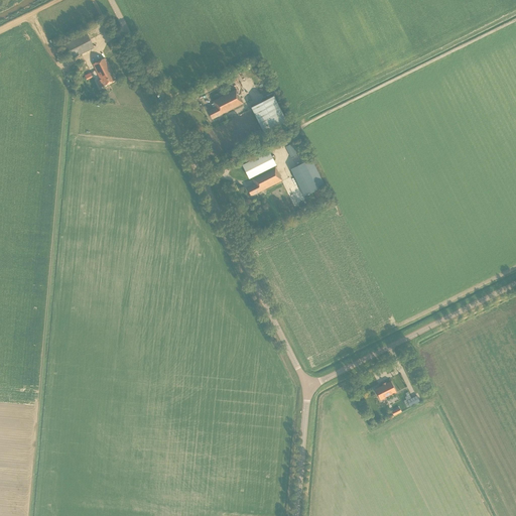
[(71,56),(72,59),(95,47),(87,33),(65,44),(61,46),(61,47),(67,57),(71,56)]
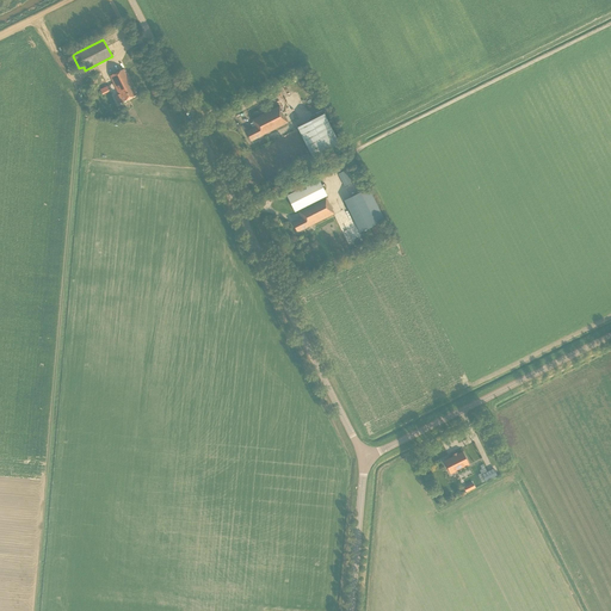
[(123,103),(137,96),(124,69),(110,76),(121,98),(116,99),(118,104),(123,102),(123,103)]
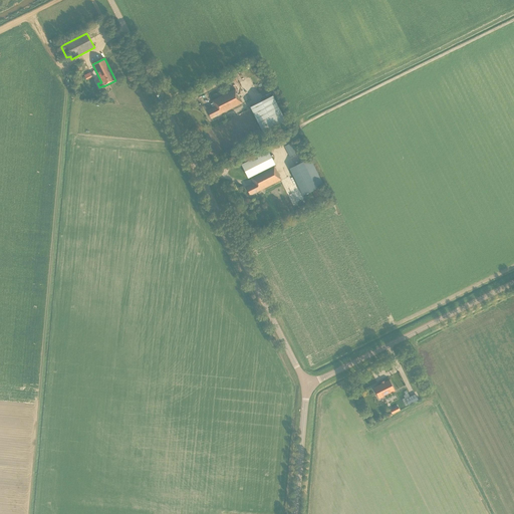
[(207,111),(211,119),(242,103),(235,89),(212,101),(215,107),(207,111)]
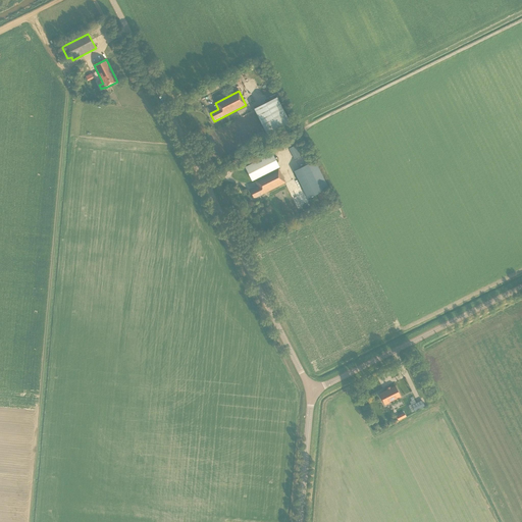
[(206,98),(204,100),(201,96),(196,99),(200,106),(204,104),(203,102),(207,100),(206,98)]
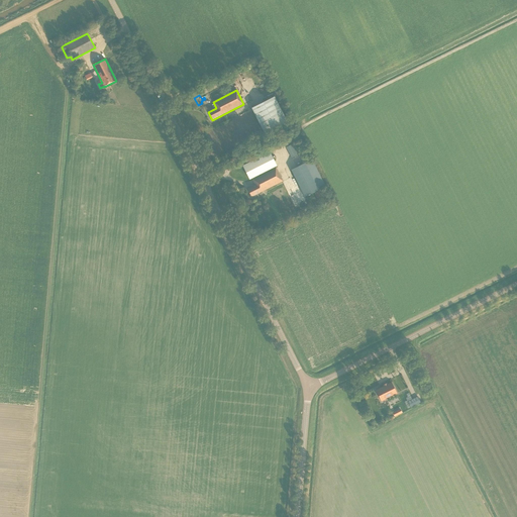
[(251,108),(265,135),(288,124),(275,97),(251,108)]
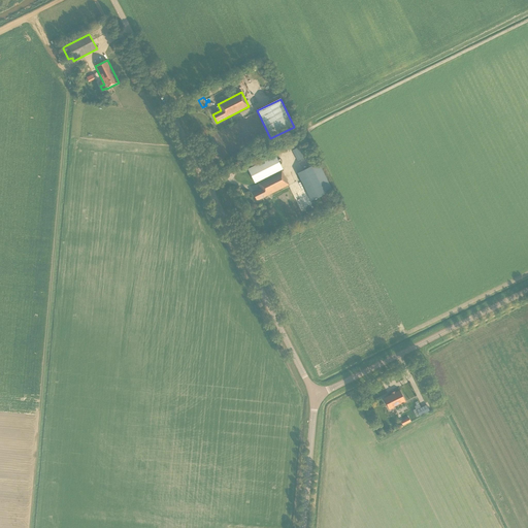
[(311,157),(311,155),(305,143),(292,150),(298,161),(305,158),(305,160),(311,157)]
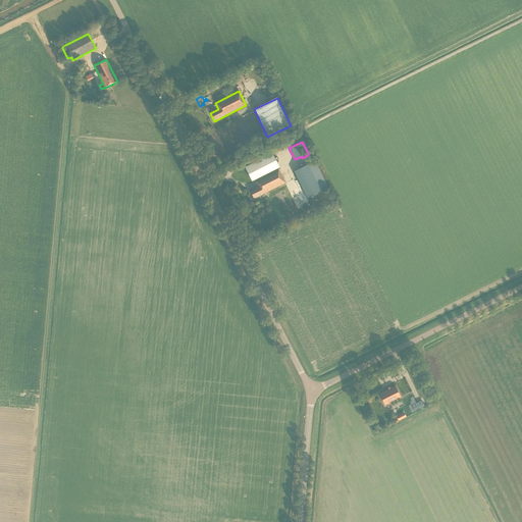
[(272,153),(245,167),(252,181),(279,167),(272,153)]
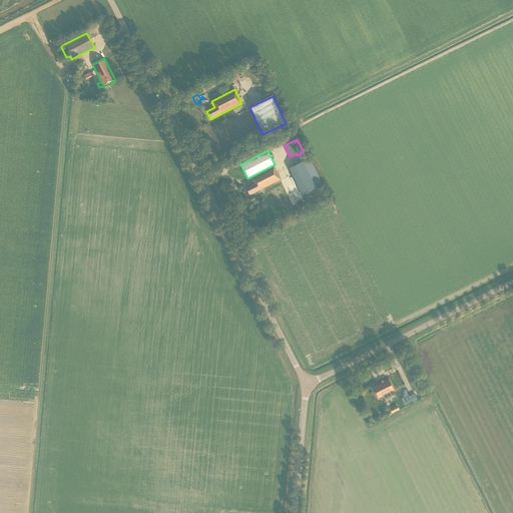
[(323,185),(310,158),(289,168),(303,195),(323,185)]
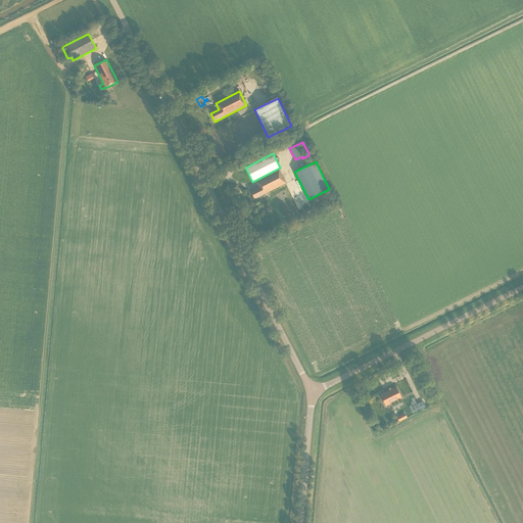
[(251,192),(254,199),(286,183),(279,169),(255,181),(259,188),(251,192)]
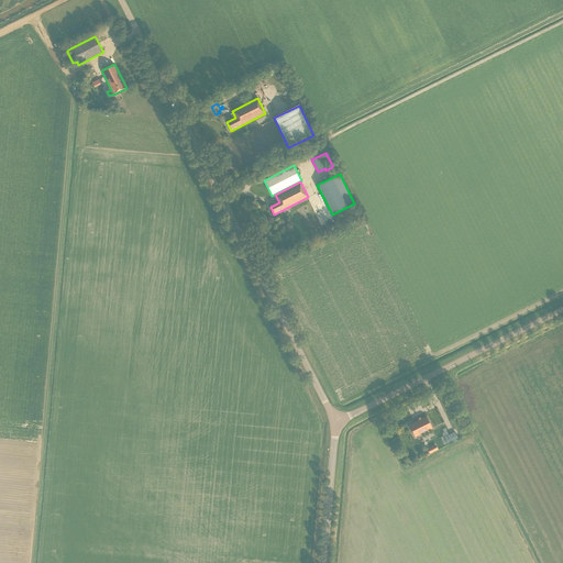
[(304,206),(300,208),(308,225),(312,223),(304,206)]
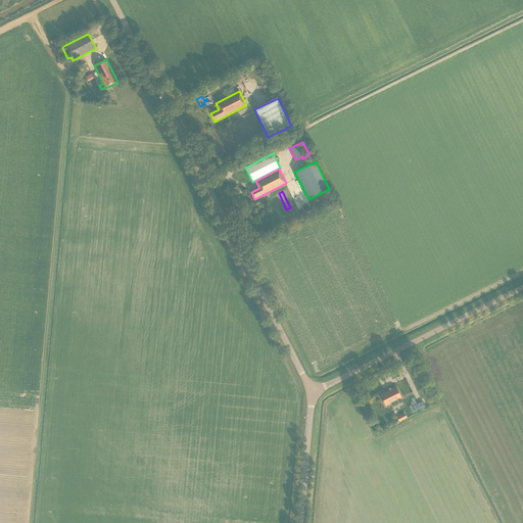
[(381,394),(386,406),(401,398),(395,387),(381,394)]
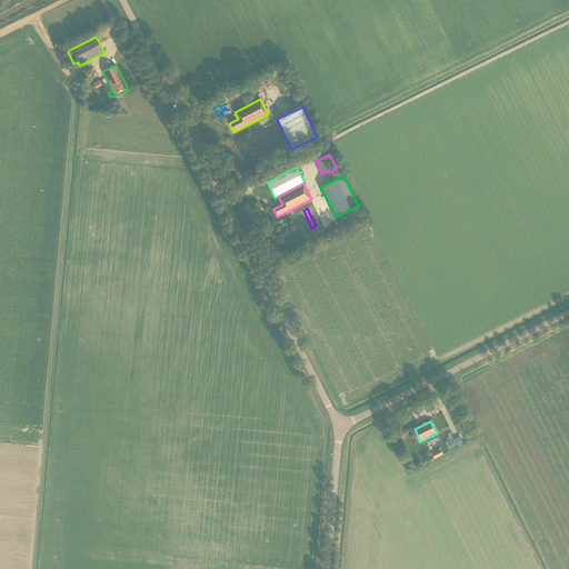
[(463,442),(460,437),(449,441),(452,448),(463,442)]
